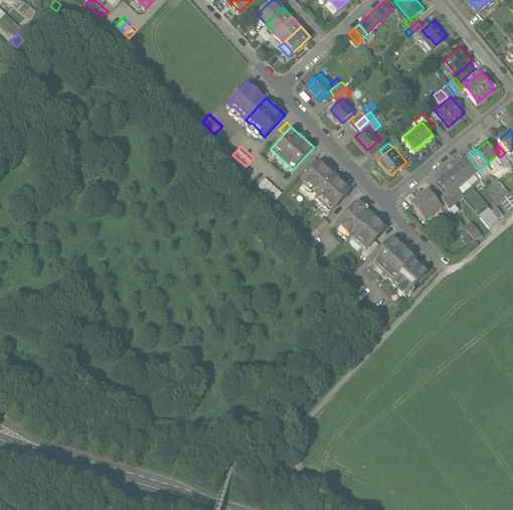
[(311,170),(320,160),(316,156),(306,166),(311,170)]
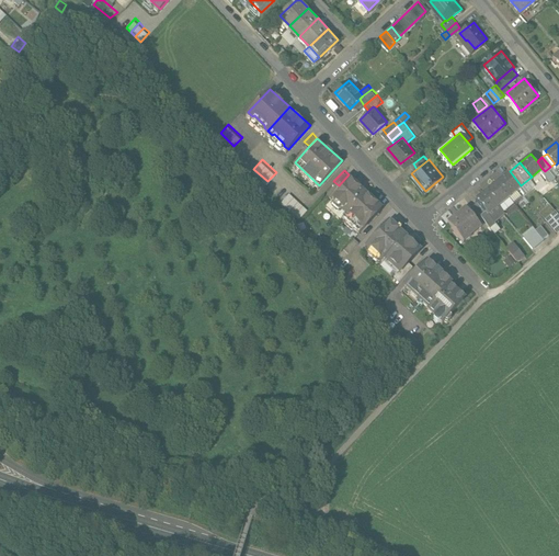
[(521,185),(510,171),(499,180),(511,194),(521,185)]
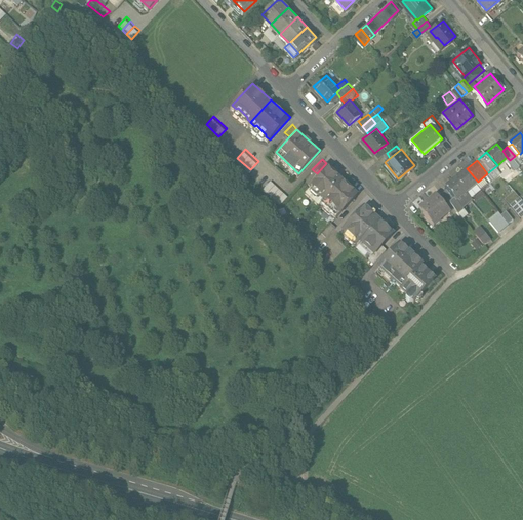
[(321,200),(342,177),(326,163),(317,173),(309,182),(311,185),(306,190),(320,202),(321,200)]
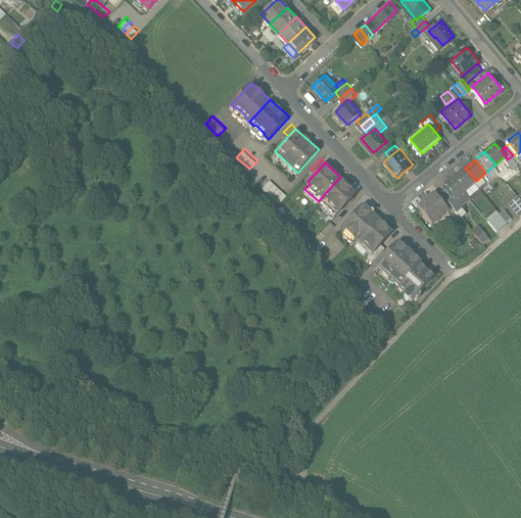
[(485,173),(490,179),(501,171),(495,165),(485,173)]
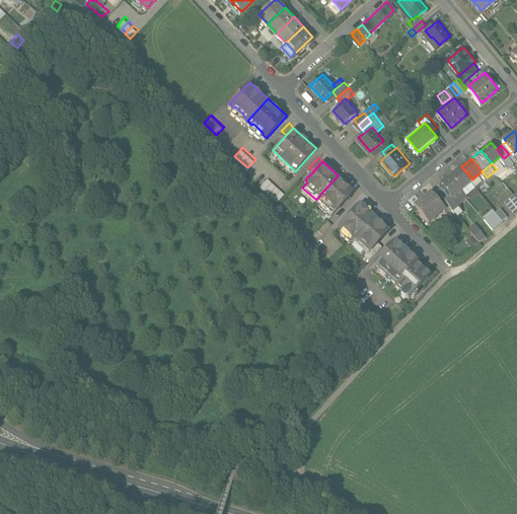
[(472,179),(461,166),(451,174),(462,188),(472,179)]
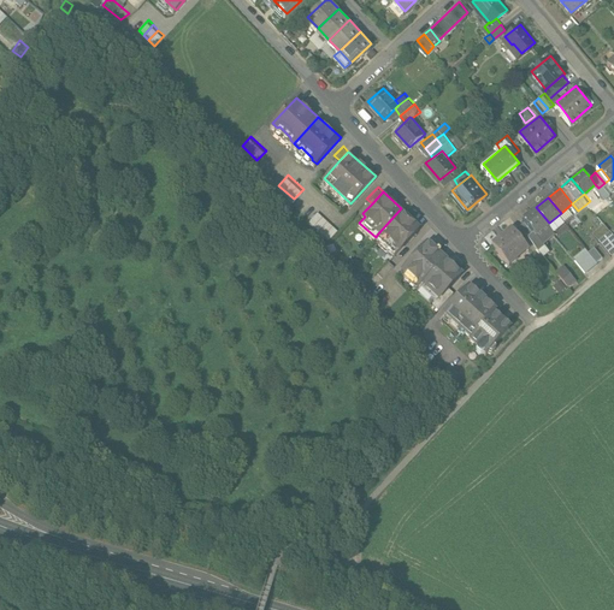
[(572,203),(561,213),(567,220),(578,211),(572,203)]
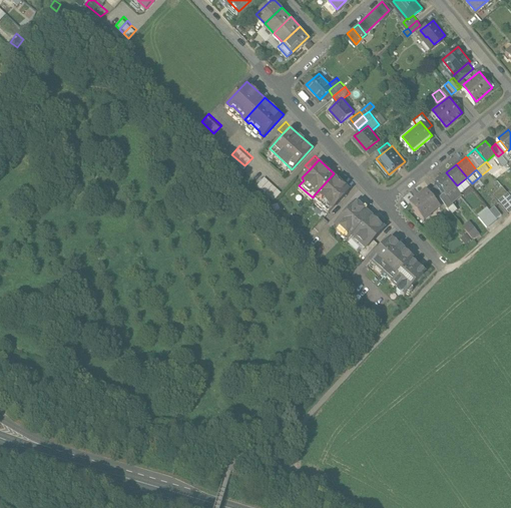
[(457,185),(446,172),(436,180),(438,182),(451,198),(452,199),(462,191),(457,185)]
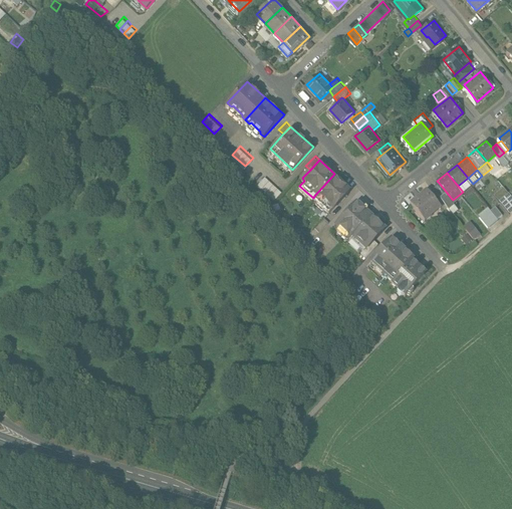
[(350,188),(334,174),(314,196),(329,210),(350,188)]
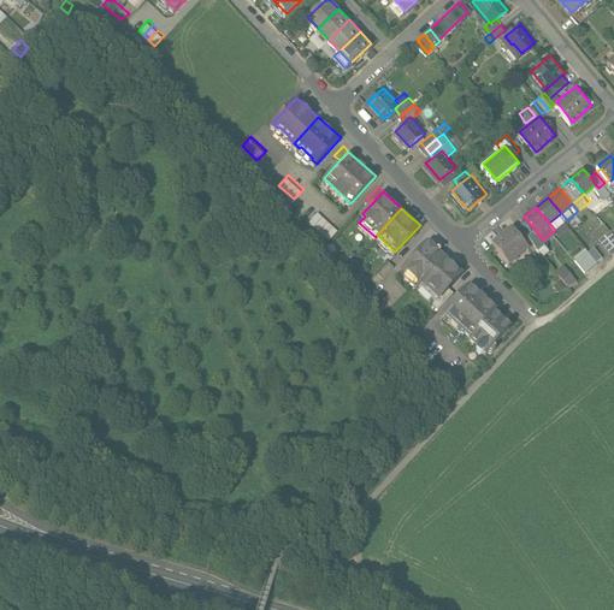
[(338,229),(319,209),(310,219),(330,238),(338,229)]
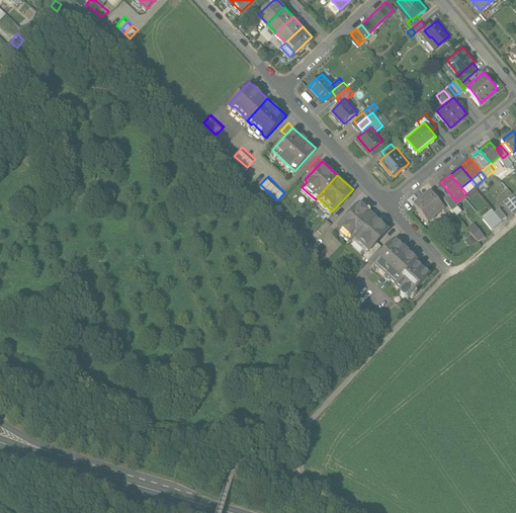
[(515,193),(504,179),(500,182),(506,189),(500,194),(515,212),(515,193)]
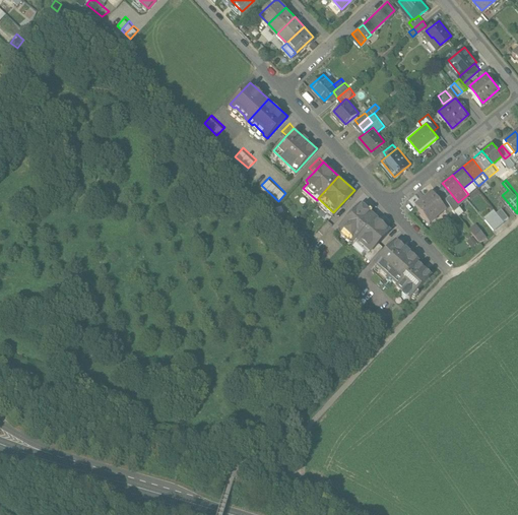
[(440,188),(447,198),(453,204),(457,201),(444,185),(440,188)]
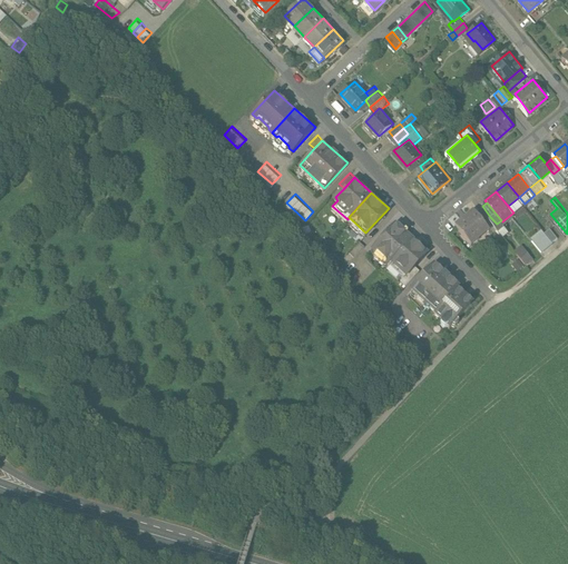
[(477,210),(485,221),(490,217),(482,206),(477,210)]
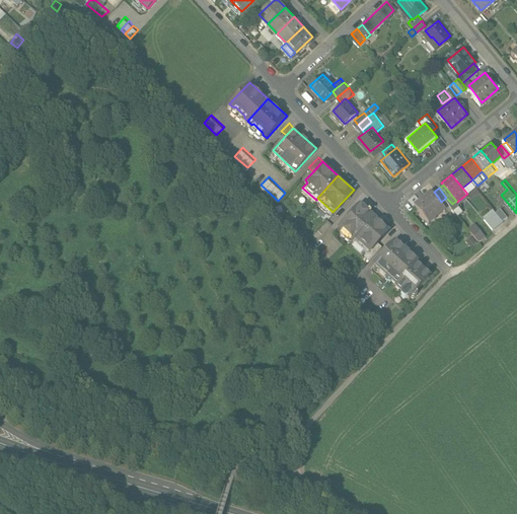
[(434,192),(432,190),(416,203),(430,219),(445,207),(441,202),(434,192)]
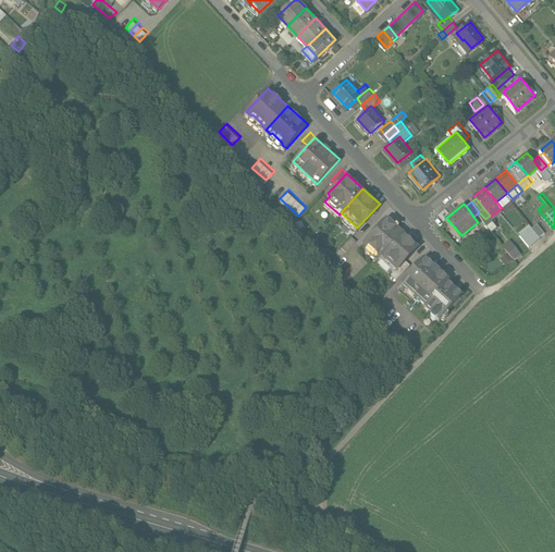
[(384,253),(404,232),(386,216),(365,240),(382,256),(384,253)]
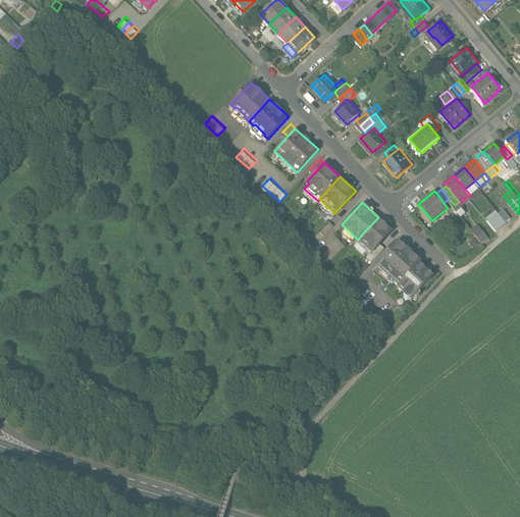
[(512,216),(504,207),(500,210),(507,219),(512,216)]
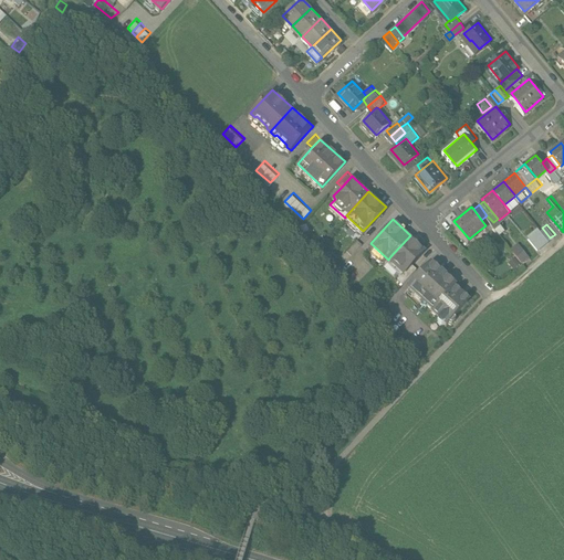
[(489,225),(480,232),(483,235),(492,229),(489,225)]
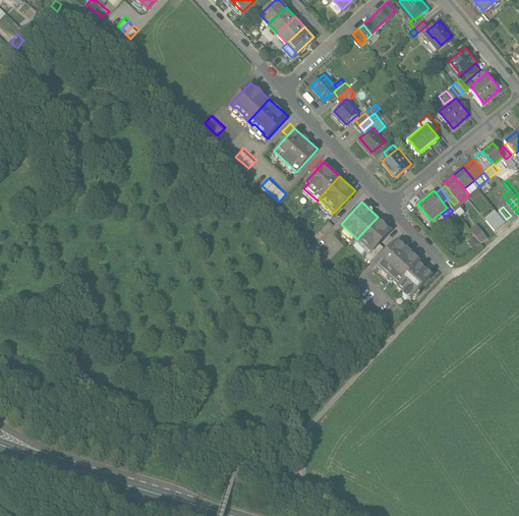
[(504,222),(496,212),(491,216),(498,226),(504,222)]
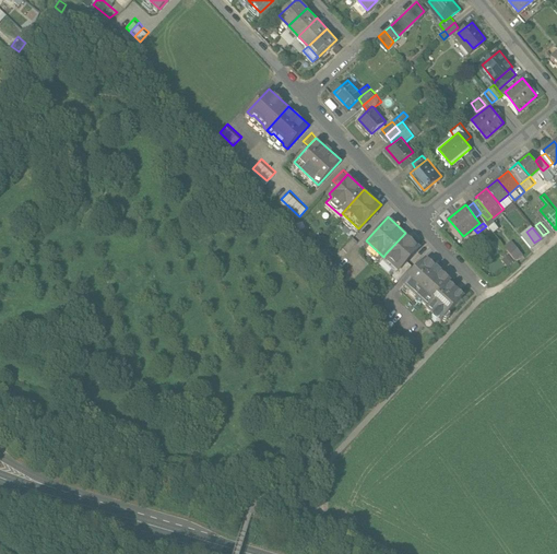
[(419,246),(405,233),(386,254),(399,267),(400,268),(407,258),(419,246)]
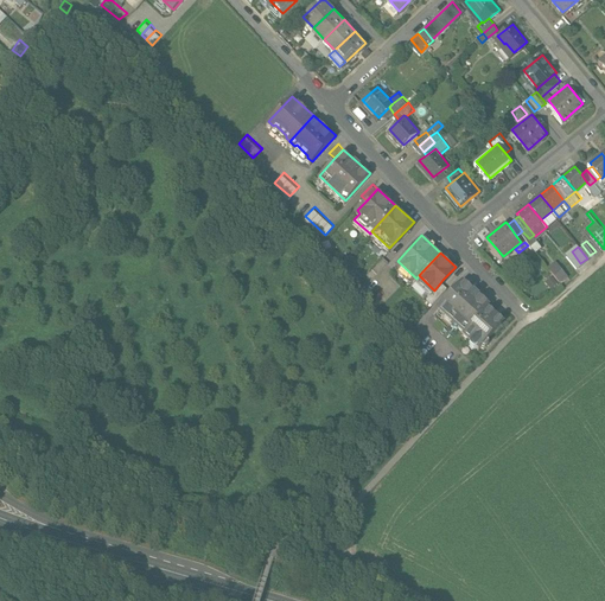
[(384,255),(368,272),(374,276),(389,260),(384,255)]
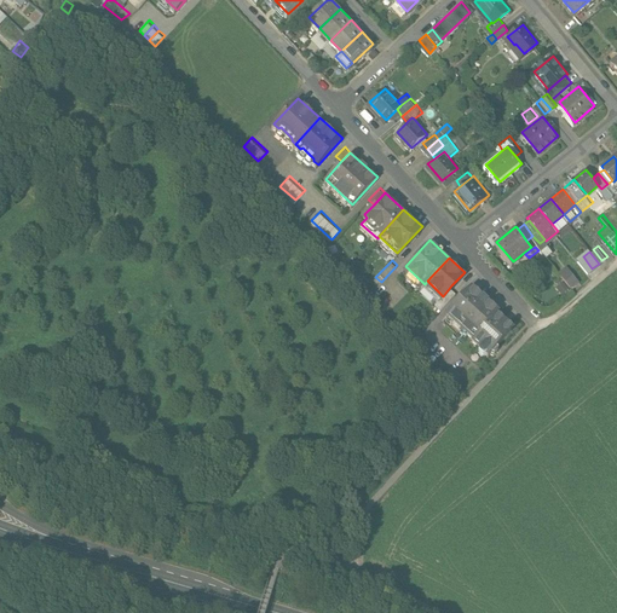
[(582,281),(568,262),(560,270),(566,277),(574,285),(575,287),(582,281)]
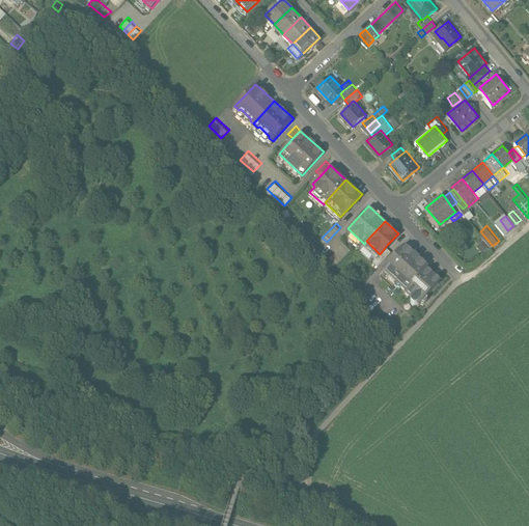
[(485,249),(492,245),(485,238),(480,242),(485,249)]
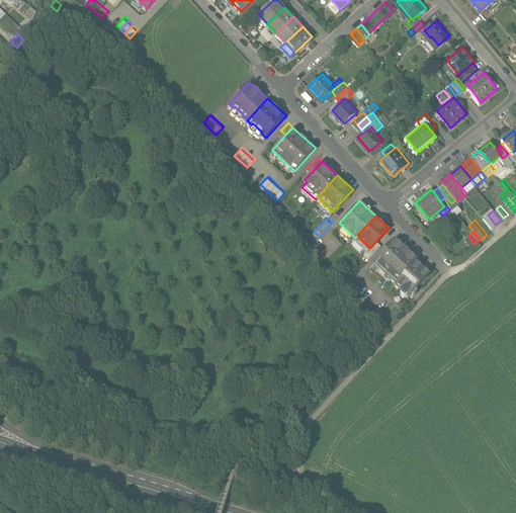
[(398,281),(417,260),(418,259),(396,238),(374,260),(397,280),(398,281)]
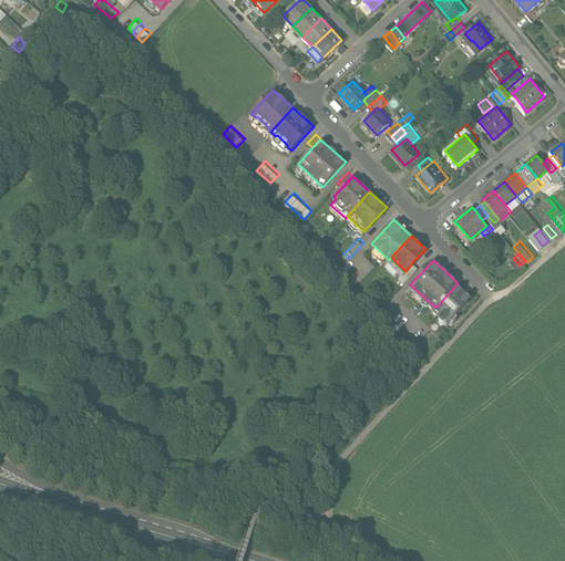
[(419,267),(413,261),(406,271),(404,270),(402,272),(402,273),(400,276),(406,281),(419,267)]
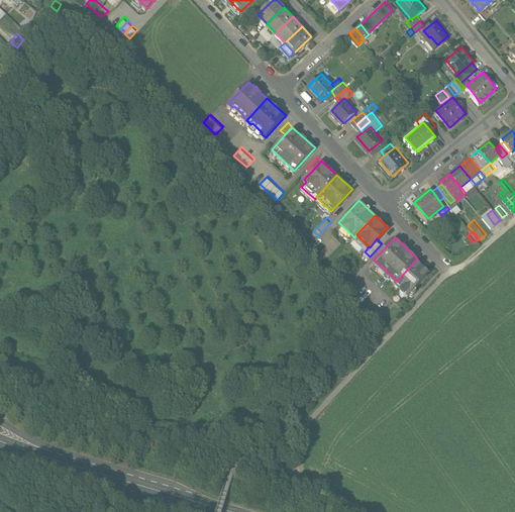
[(416,260),(397,281),(396,280),(395,282),(402,288),(401,290),(401,291),(404,294),(405,294),(407,292),(409,294),(429,272),(416,260)]
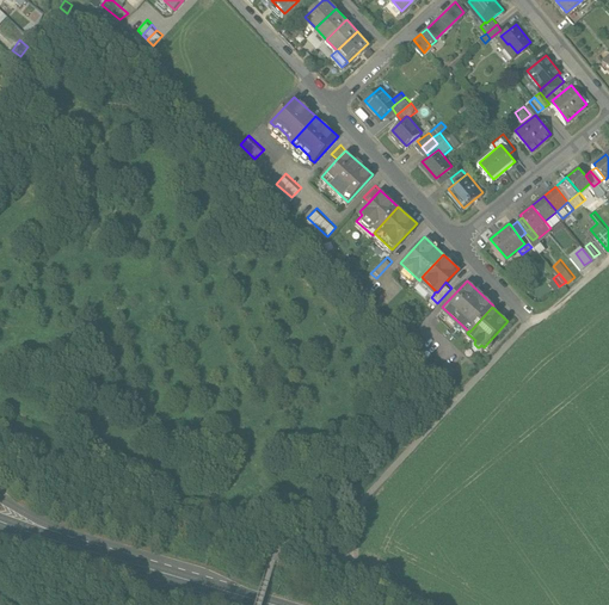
[(418,333),(413,327),(407,333),(412,338),(418,333)]
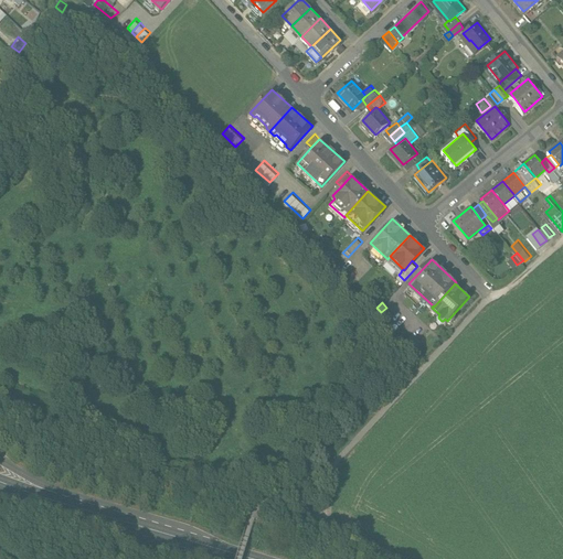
[(382,314),(388,320),(394,313),(388,308),(382,314)]
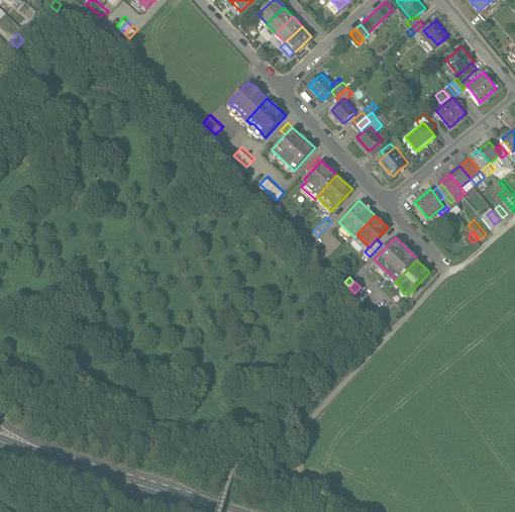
[(386,309),(379,302),(372,309),(379,316),(386,309)]
